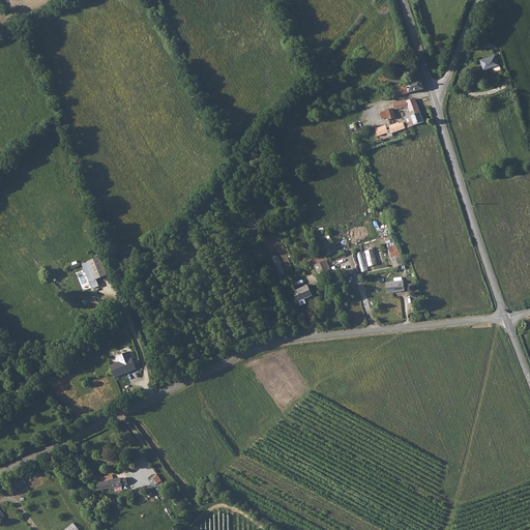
[(496,56),(480,60),(483,69),(499,65),(496,56)]
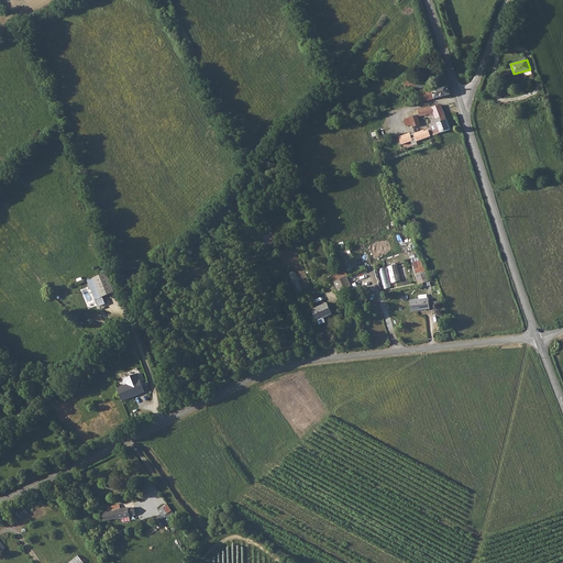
[(429,76),(415,80),(418,91),(415,91),(416,96),(419,95),(421,103),(451,95),(449,87),(442,88),(441,84),(432,86),(429,76)]
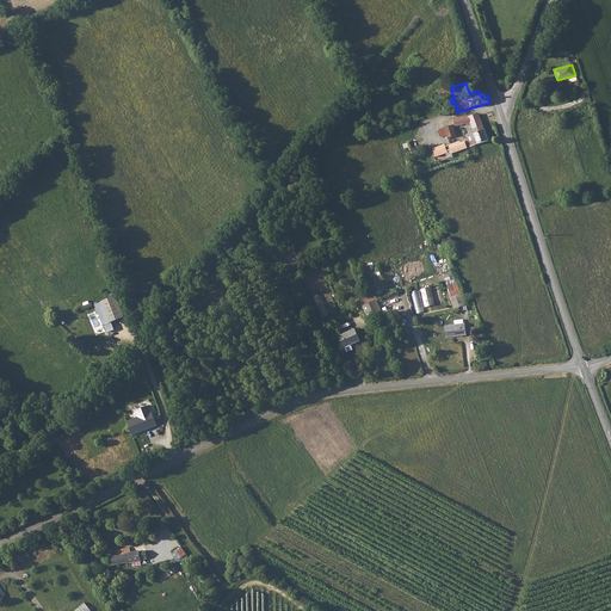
[(442,102),(439,91),(432,97),(434,104),(442,102)]
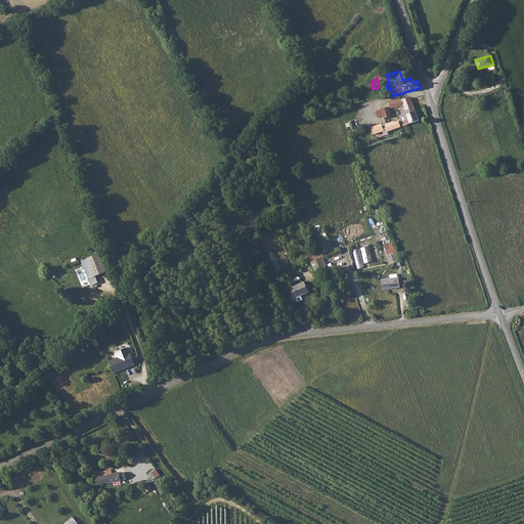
[(400,107),(401,112),(415,108),(410,98),(390,102),(391,110),(400,107)]
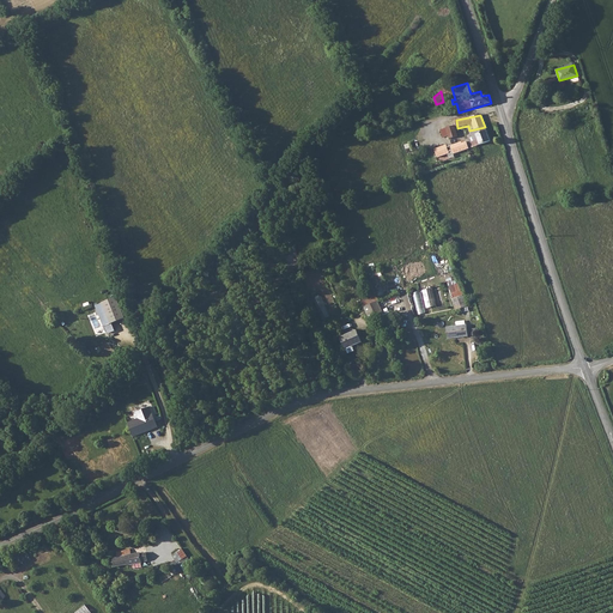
[(454,127),(441,131),(444,141),(457,138),(454,127)]
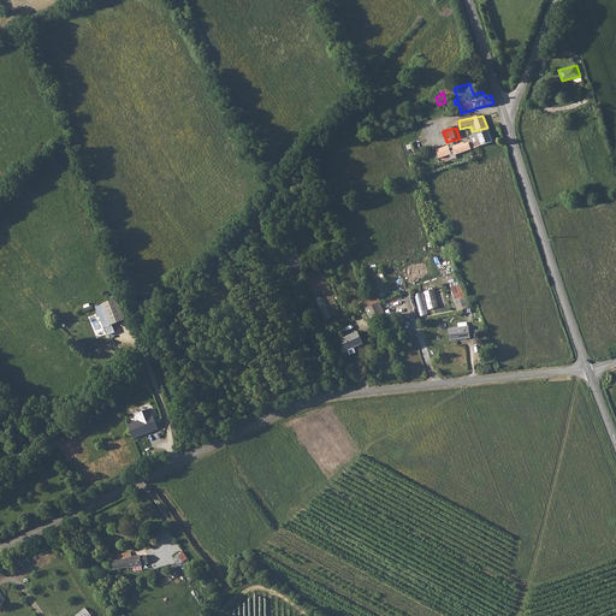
[(487,128),(472,131),(477,142),(472,144),(473,149),(492,143),(487,128)]
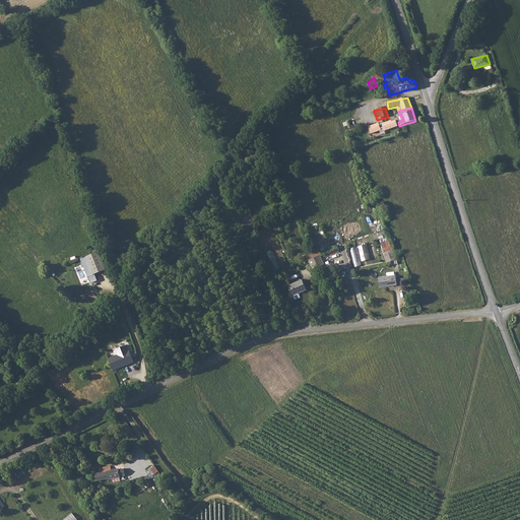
[(392,123),(392,122),(380,126),(381,129),(384,129),(385,131),(394,128),(392,123)]
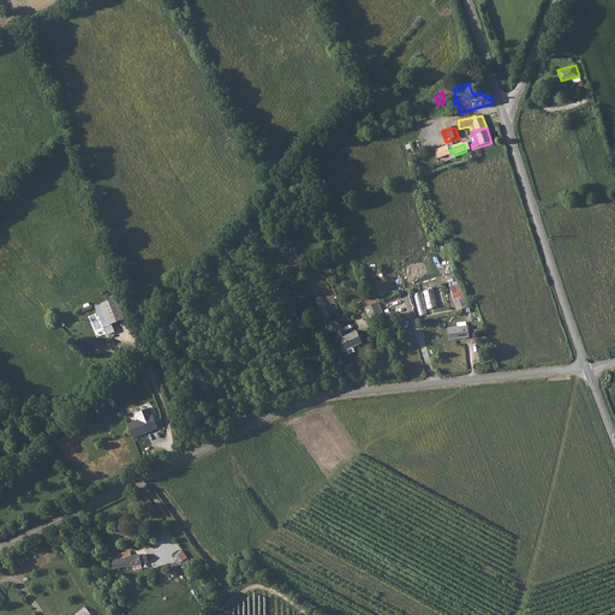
[(435,288),(424,292),(429,309),(440,306),(435,288)]
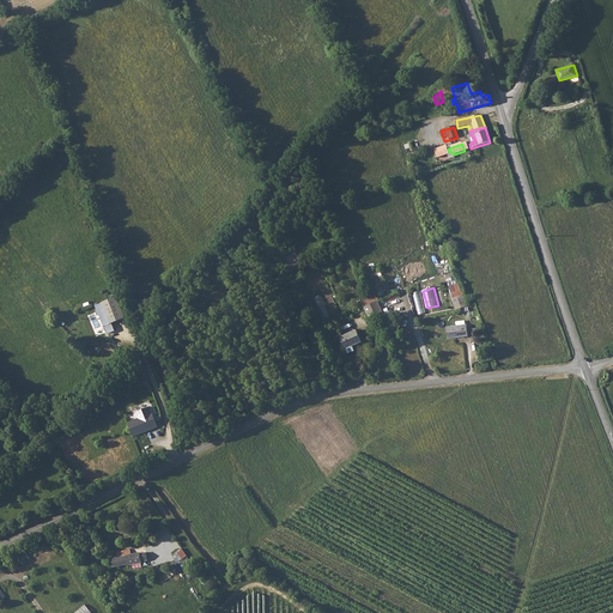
[(419,315),(426,313),(422,291),(413,293),(419,315)]
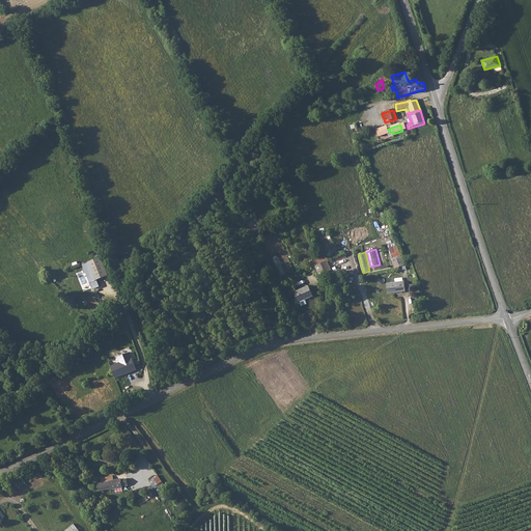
[(392,256),(390,257),(395,270),(404,267),(400,252),(391,255),(392,256)]
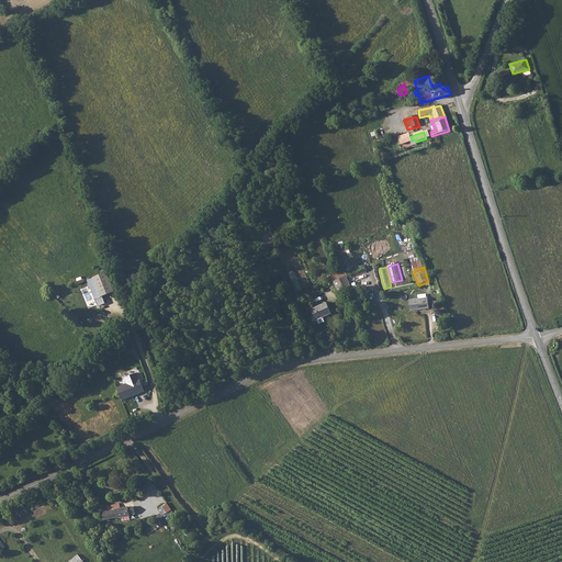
[(296,292),(303,290),(295,271),(289,273),(296,292)]
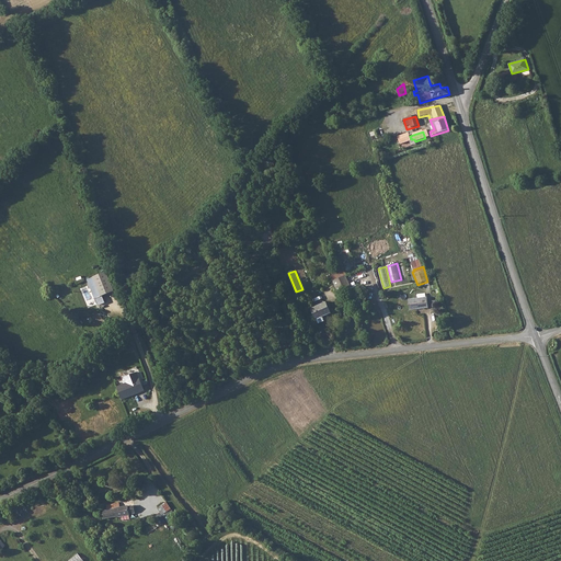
[(94,278),(102,297),(116,292),(109,273),(94,278)]
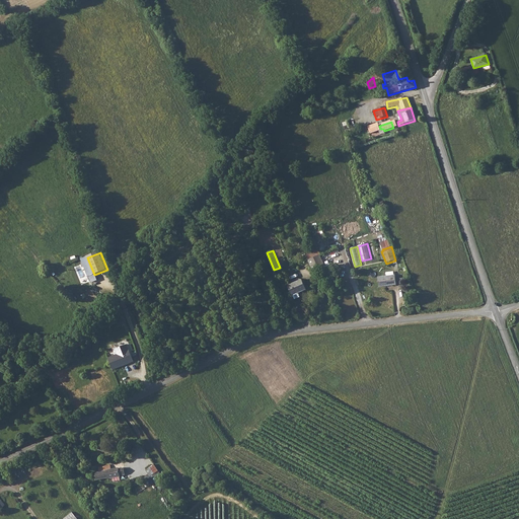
[(320,255),(313,258),(318,271),(325,268),(320,255)]
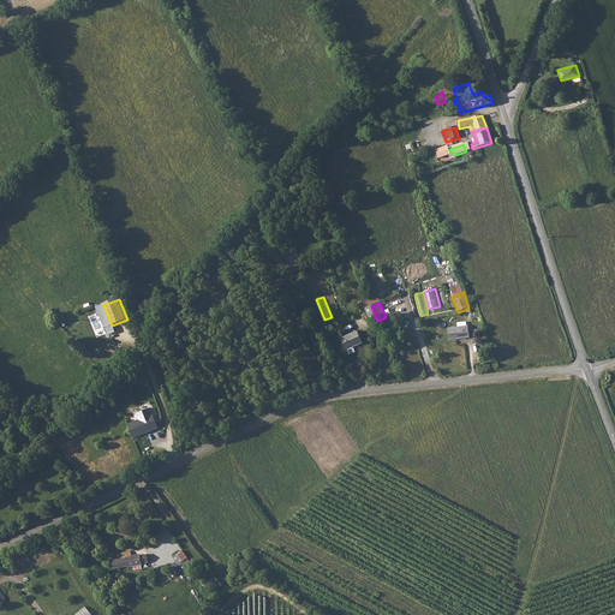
[(96,308),(105,329),(112,326),(103,305),(96,308)]
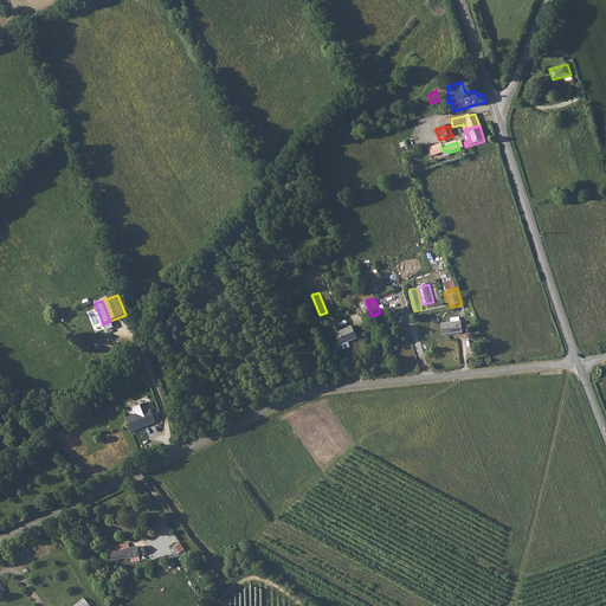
[(366,302),(360,305),(365,318),(372,316),(366,302)]
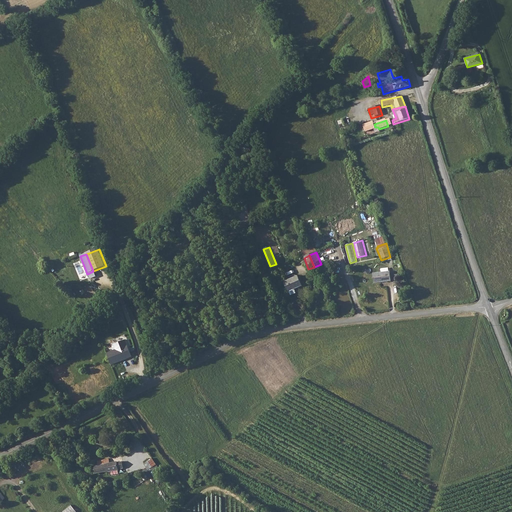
[(382,274),(373,275),(374,284),(392,282),(390,273),(389,273),(388,268),(381,269),(382,274)]
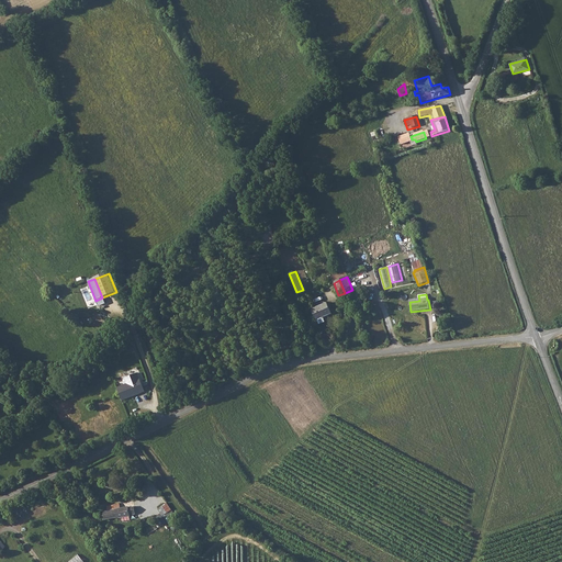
[(327,304),(312,311),(316,322),(333,315),(327,304)]
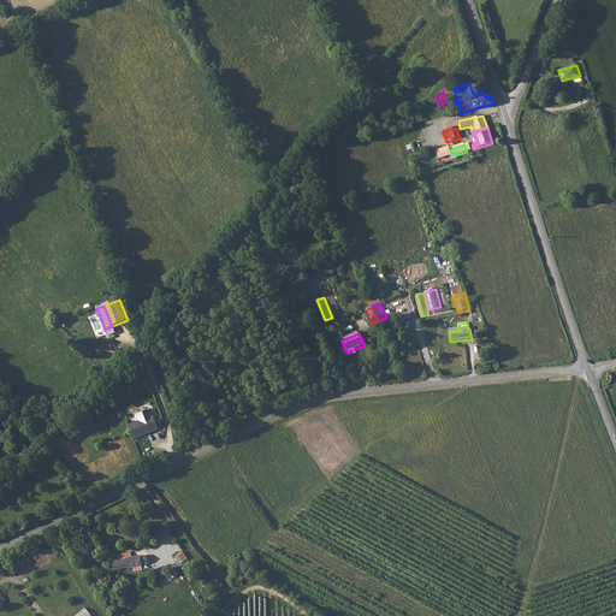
[(129,426),(134,440),(159,431),(150,410),(137,416),(140,422),(129,426)]
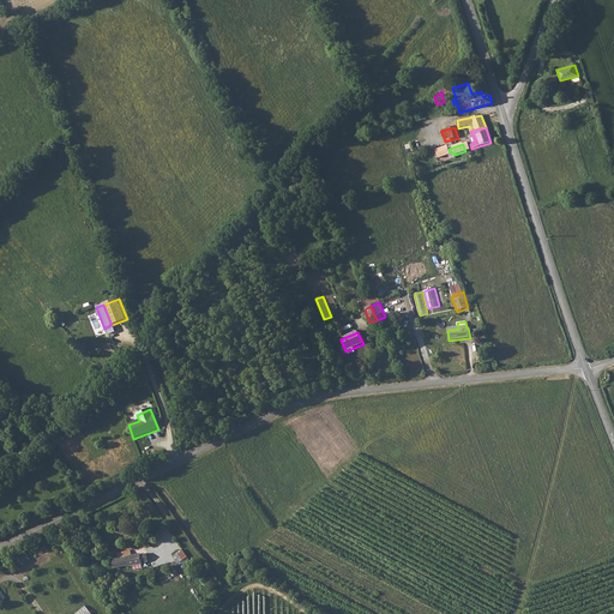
[(172,554),(176,561),(173,563),(178,572),(192,564),(184,548),(172,554)]
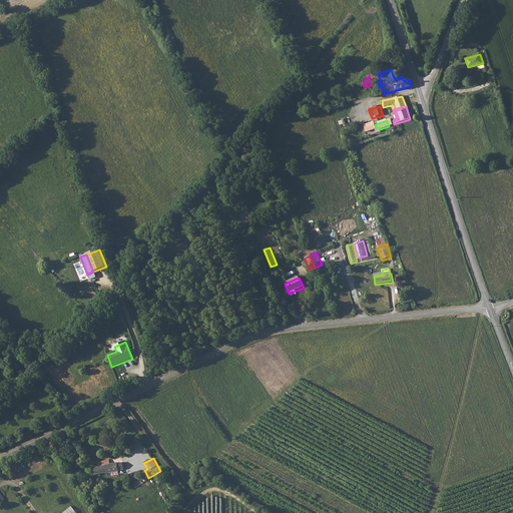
[(105,471),(105,473),(118,471),(118,469),(122,469),(123,469),(122,466),(122,464),(122,462),(116,463),(116,462),(109,463),(108,459),(96,461),(97,465),(93,466),(95,473),(105,471)]
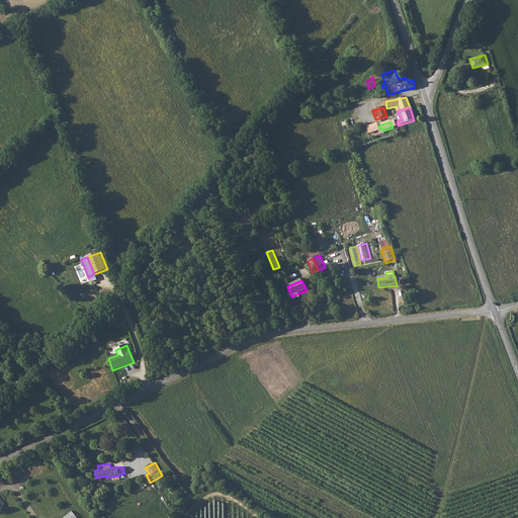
[(22,464),(13,470),(17,477),(26,470),(22,464)]
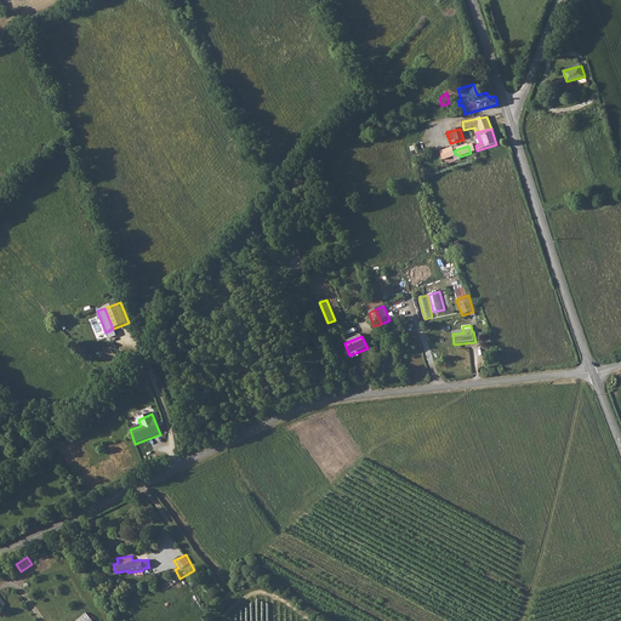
[(189,587),(171,597),(174,602),(192,593),(189,587)]
